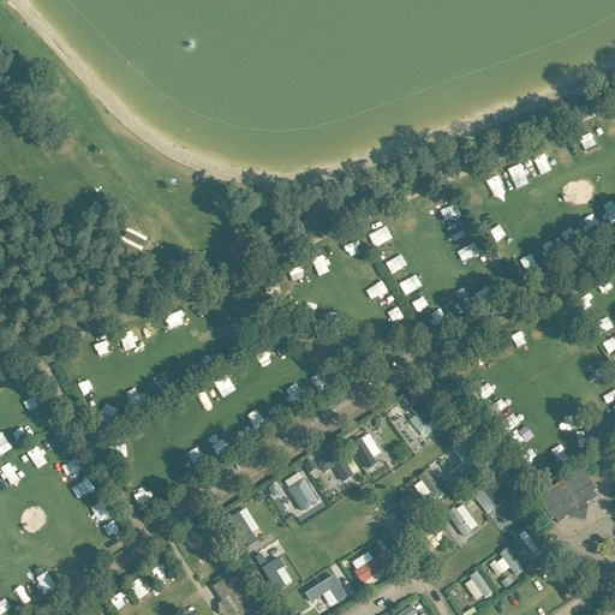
[(583,137),(587,149),(598,145),(595,133),(583,137)]
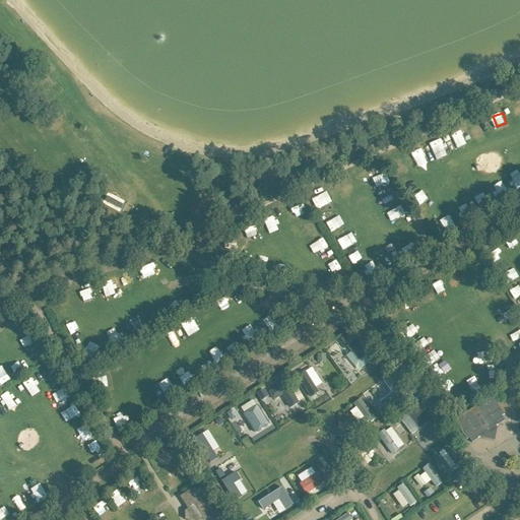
[(440,142),(431,146),(437,160),(445,157),(440,142)]
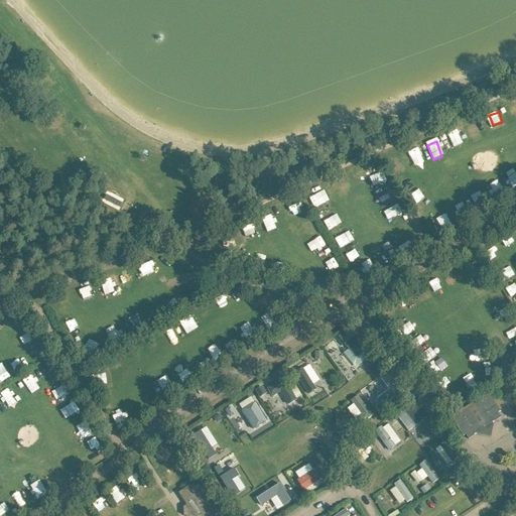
[(505,180),(509,188),(515,184),(515,179),(514,175),(505,180)]
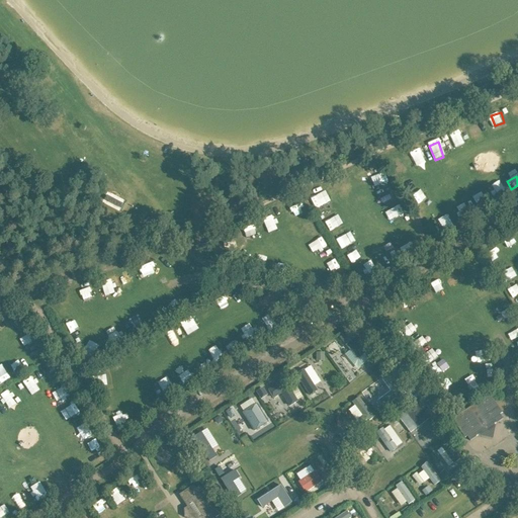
[(379,201),(394,196),(390,184),(375,189),(379,201)]
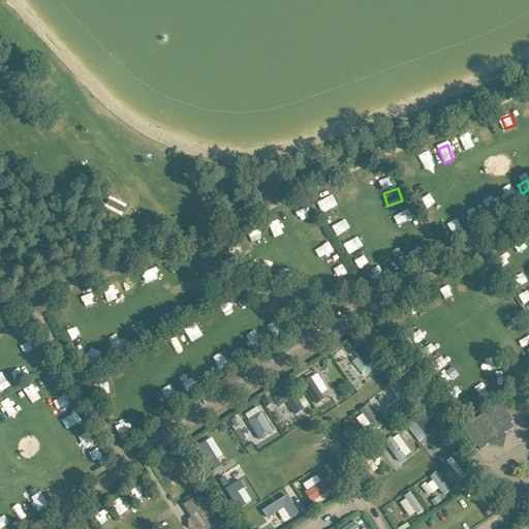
[(323,214),(335,208),(329,197),(317,204),(323,214)]
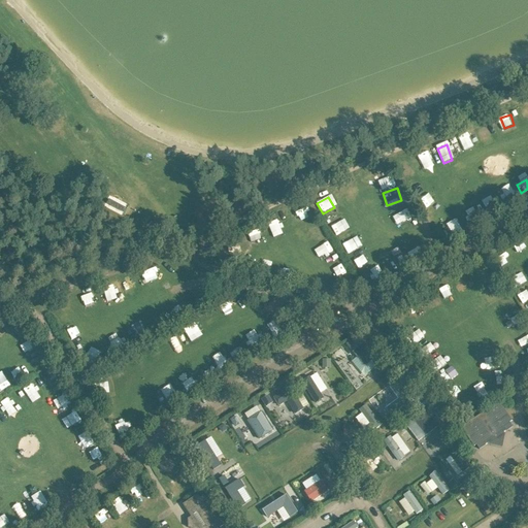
[(405,206),(393,213),(397,223),(410,216),(405,206)]
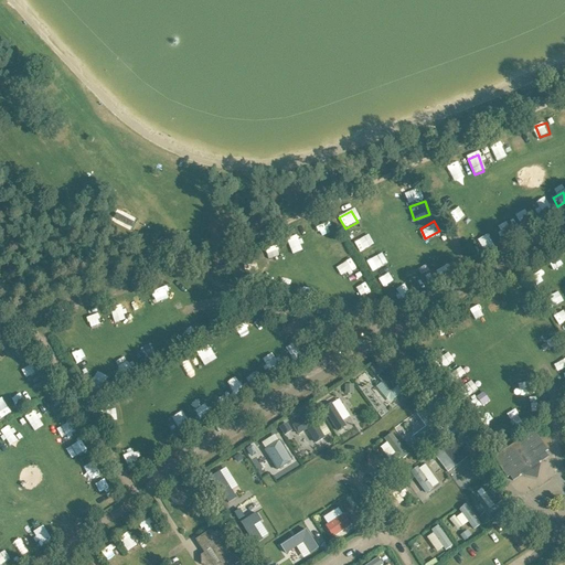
[(287,237),(290,248),(300,245),(297,234),(287,237)]
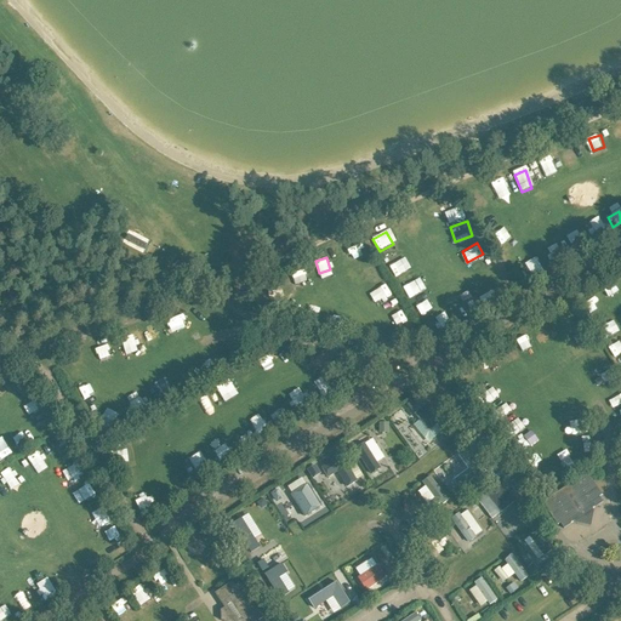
[(400,261),(389,267),(396,278),(408,272),(400,261)]
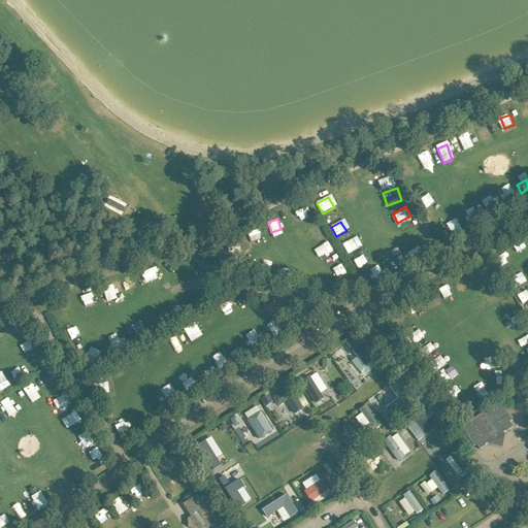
[(319,226),(309,229),(312,240),(323,236),(319,226)]
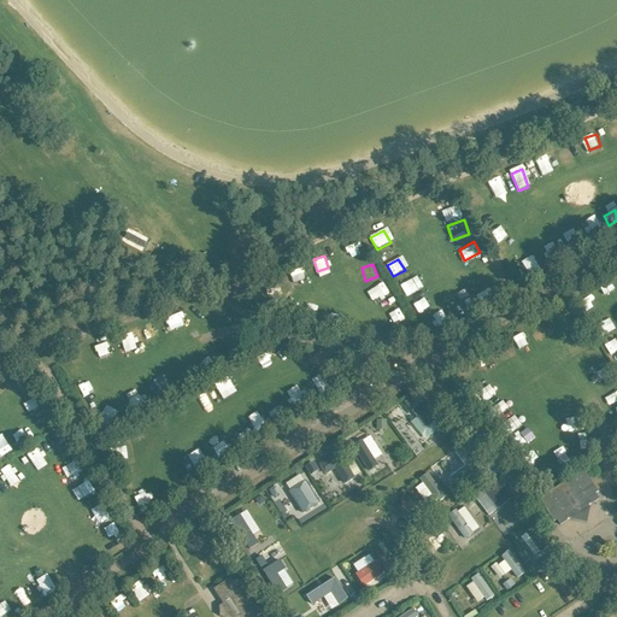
[(377,295),(383,306),(394,300),(388,289),(377,295)]
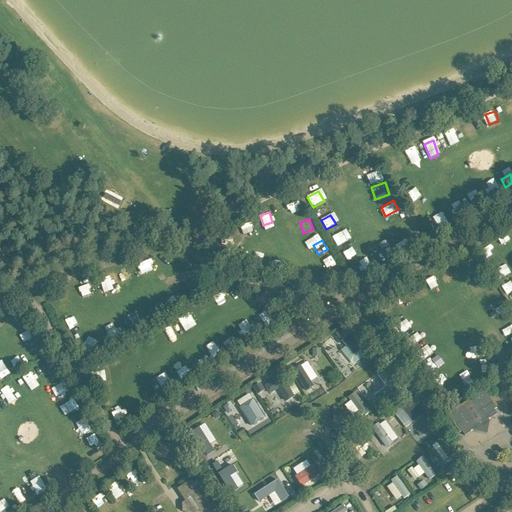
[(362,268),(352,271),(355,281),(365,278),(362,268)]
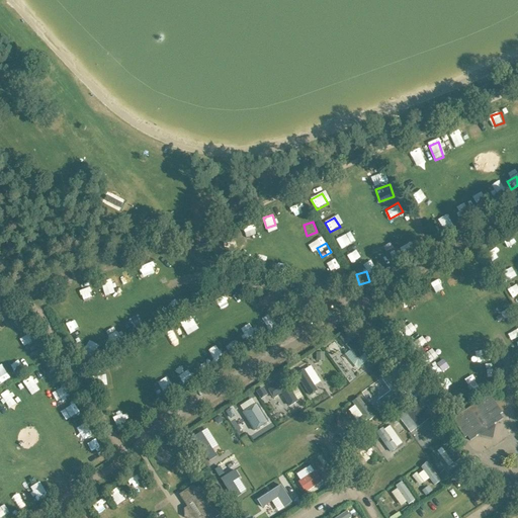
[(510,285),(517,281),(513,272),(505,276),(510,285)]
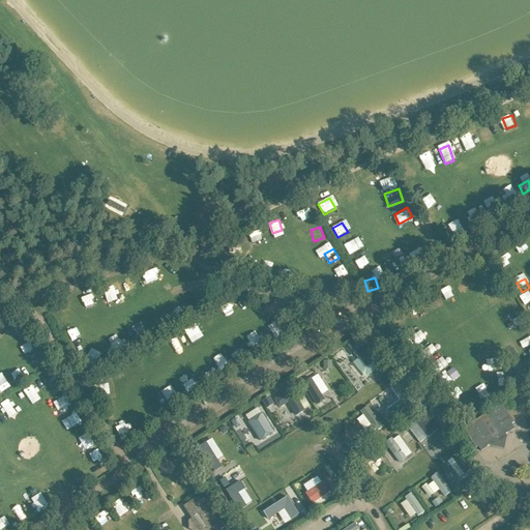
[(121,282),(126,294),(134,291),(129,280),(121,282)]
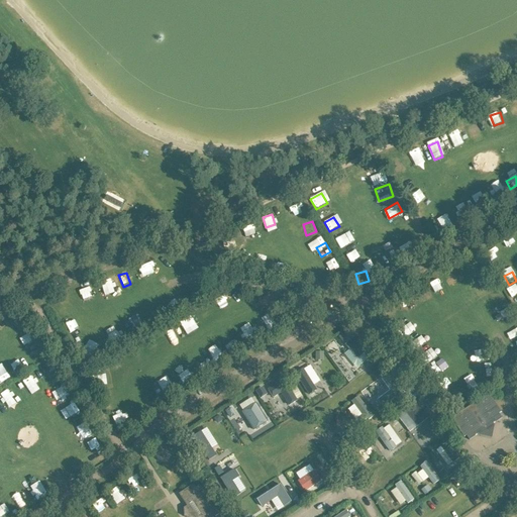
[(215,300),(222,311),(235,303),(228,292),(215,300)]
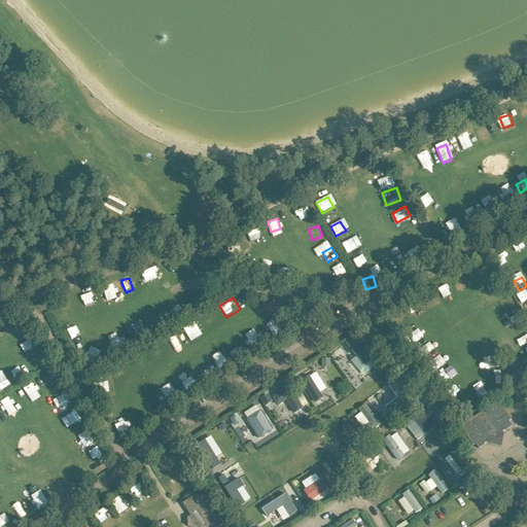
[(253,328),(244,335),(252,349),(261,343),(253,328)]
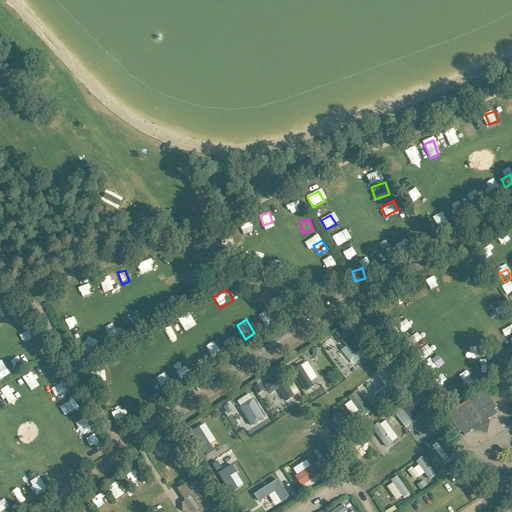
[(109,341),(119,337),(111,321),(102,326),(109,341)]
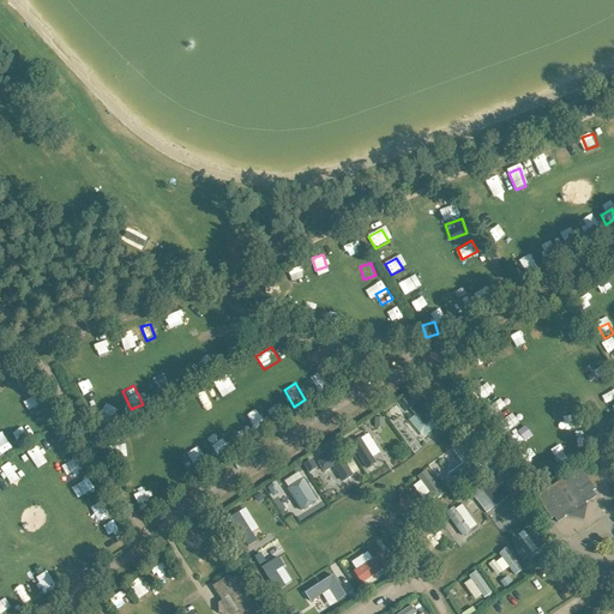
[(414,415),(408,420),(423,438),(441,422),(414,390),(402,401),(414,415)]
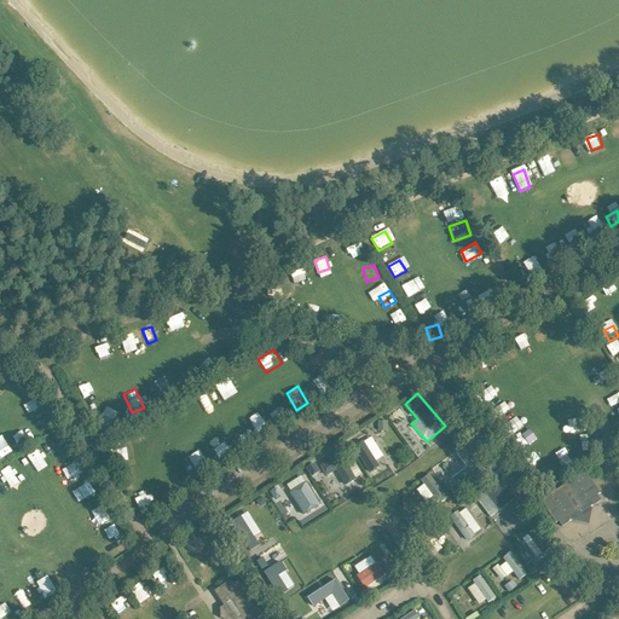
[(102,410),(99,421),(113,424),(115,412),(102,410)]
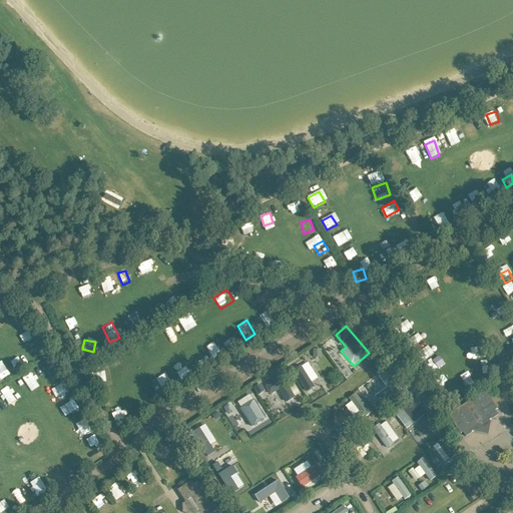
[(184,362),(174,366),(179,379),(189,376),(184,362)]
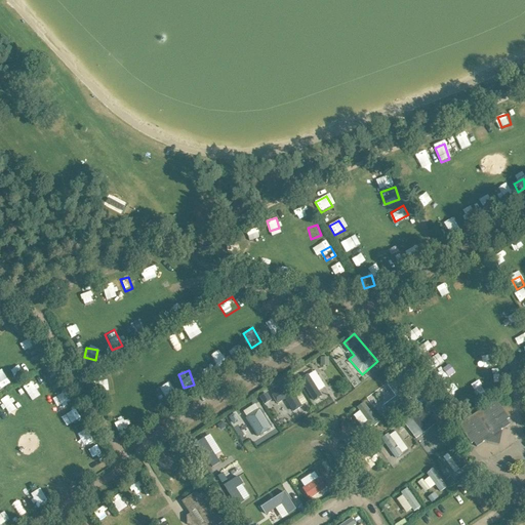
[(0,375),(0,389),(9,385),(4,373),(0,375)]
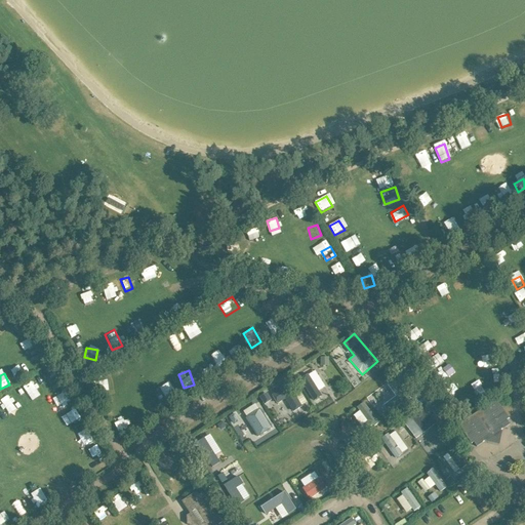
[(23,387),(33,401),(41,396),(32,381),(23,387)]
